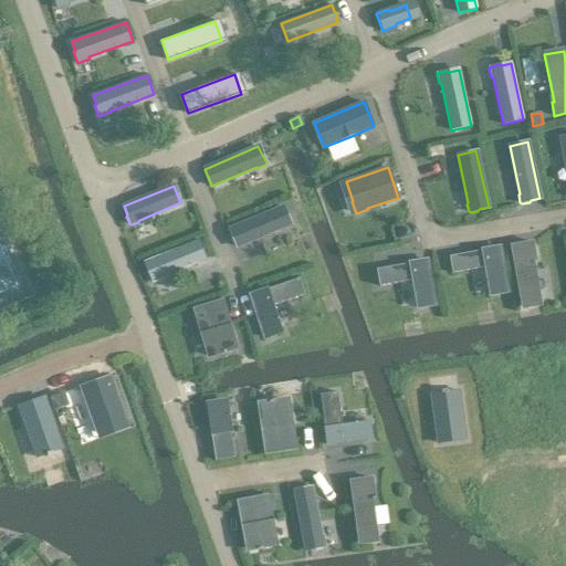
[(283,207),(229,229),(237,247),(282,228),(283,228),(291,226),(291,223),(289,217),(286,216),(283,208),(283,207)]
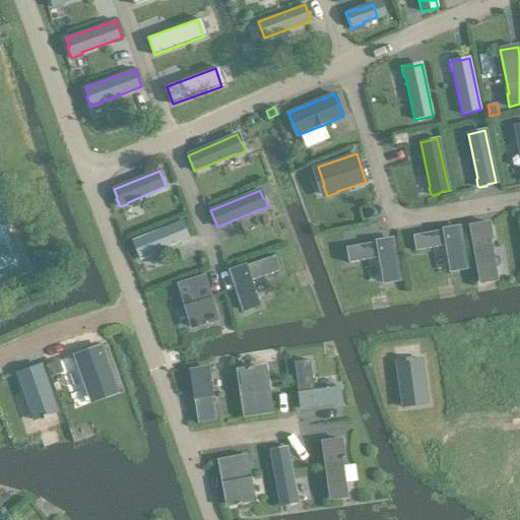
[(183,220),(133,241),(137,249),(136,251),(139,258),(141,259),(148,256),(149,254),(190,238),(183,220)]
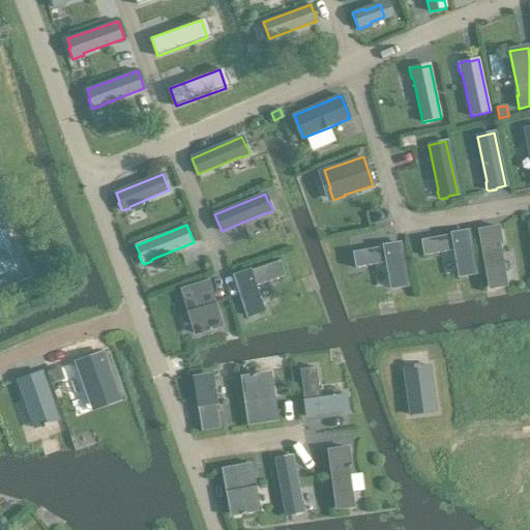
[(499,227),(478,230),(489,287),(506,284),(498,240),(501,239),(499,227)]
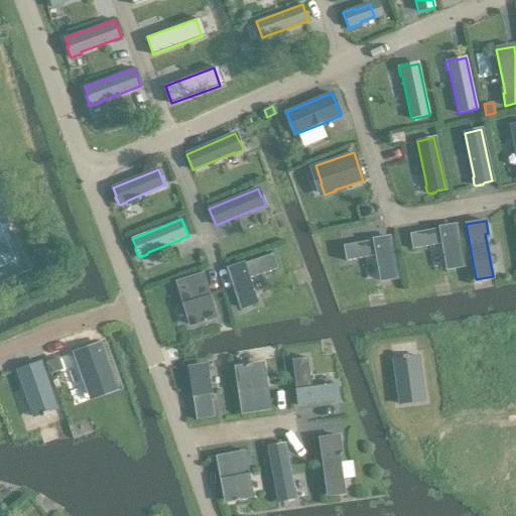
[(456,226),(409,234),(412,249),(442,244),(444,254),(442,254),(443,259),(445,258),(447,269),(463,266),(457,230),(456,226)]
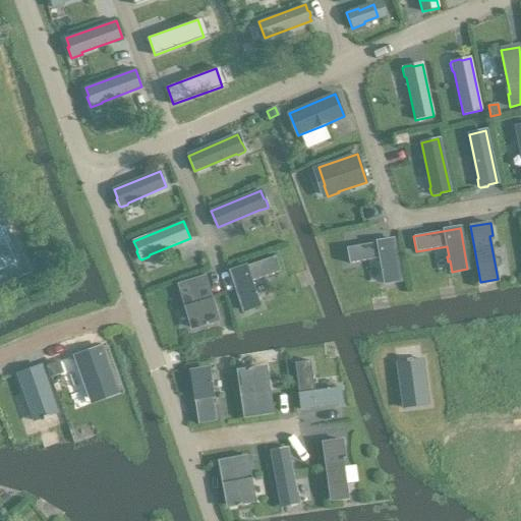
[(393,239),(346,248),(349,264),(380,257),(382,269),(381,270),(381,273),(383,273),(385,283),(400,281),(397,264),(393,239)]
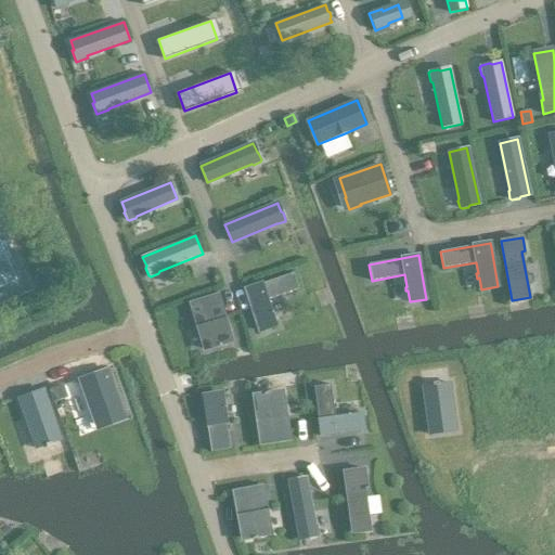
[(293,273),(245,289),(259,332),(275,326),(272,317),(274,317),(273,312),(271,312),(267,300),(298,289),(293,273)]
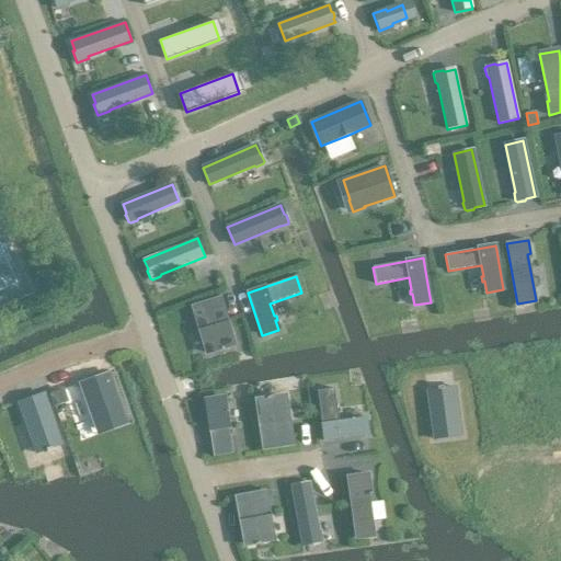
[(219,298),(193,306),(207,353),(220,348),(220,351),(225,350),(225,347),(233,345),(219,298)]
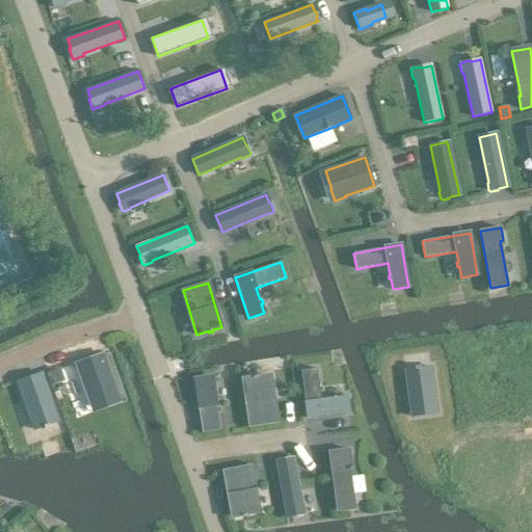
[(103,354),(76,364),(87,396),(86,396),(90,406),(105,401),(104,400),(118,396),(103,354)]
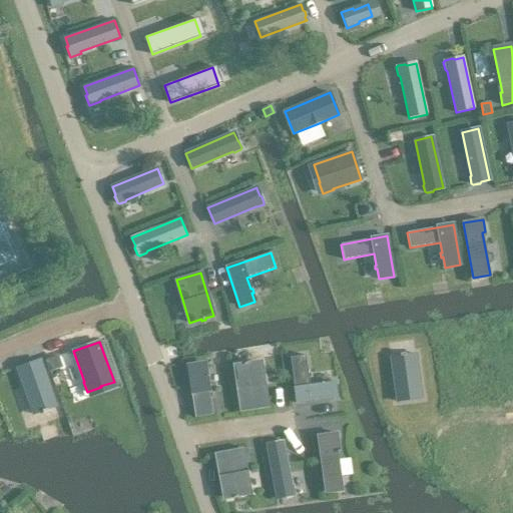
[(396,401),(422,399),(420,352),(394,354),(396,401)]
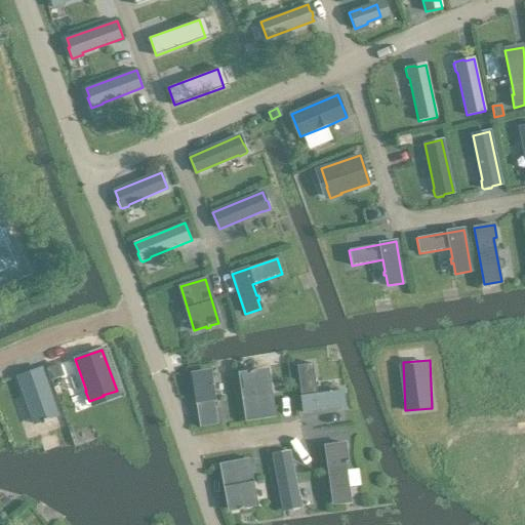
[(313,364),(296,366),(303,412),(346,407),(344,391),(317,395),(313,364)]
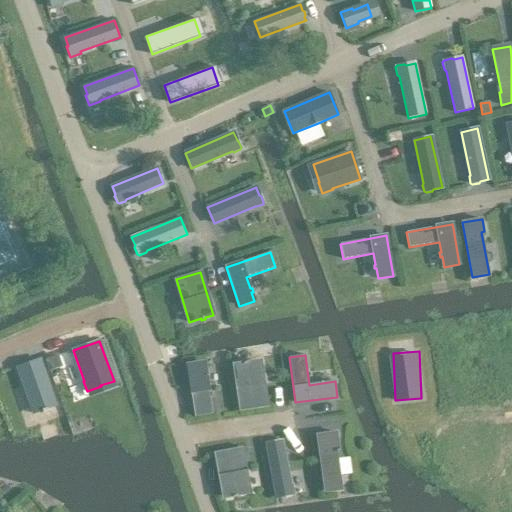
[(56,356),(45,360),(49,371),(60,367),(56,356)]
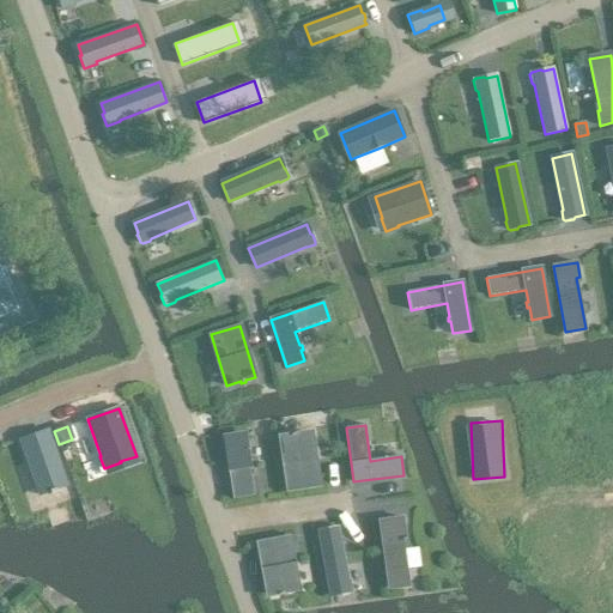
[(48,430),(20,441),(40,495),(50,491),(52,493),(58,491),(56,489),(68,485),(48,430)]
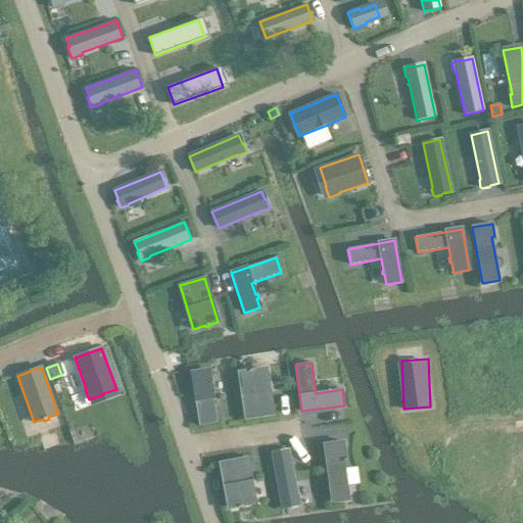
[(248,373),(240,374),(246,419),(272,415),(266,370),(253,372),(253,370),(247,370),(248,373)]
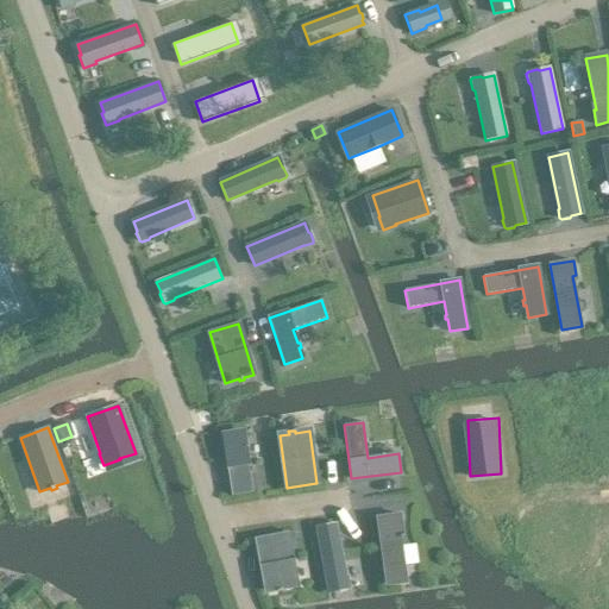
[(243,432),(221,434),(231,496),(252,493),(246,450),(248,449),(248,445),(245,445),(243,432)]
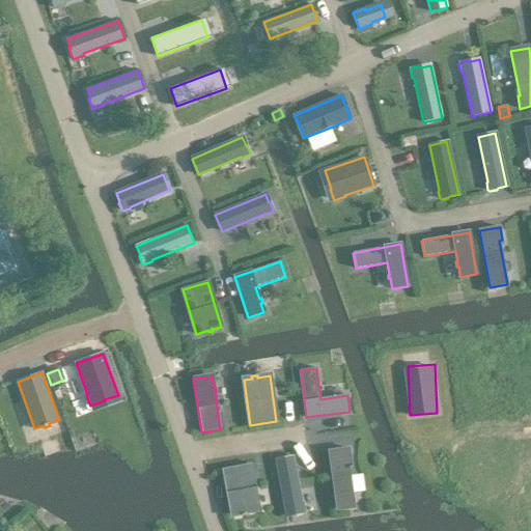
[(348,448),(328,451),(336,508),(354,506),(347,462),(351,462),(348,448)]
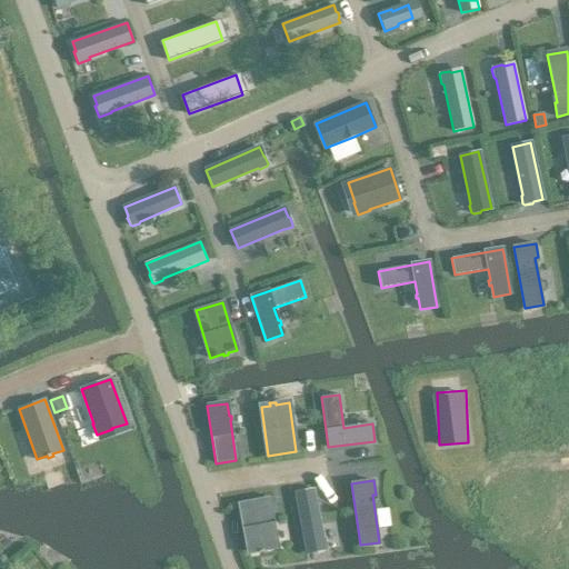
[(313,489),(295,492),(307,552),(315,551),(317,552),(325,551),(327,549),(325,540),(322,539),(313,489)]
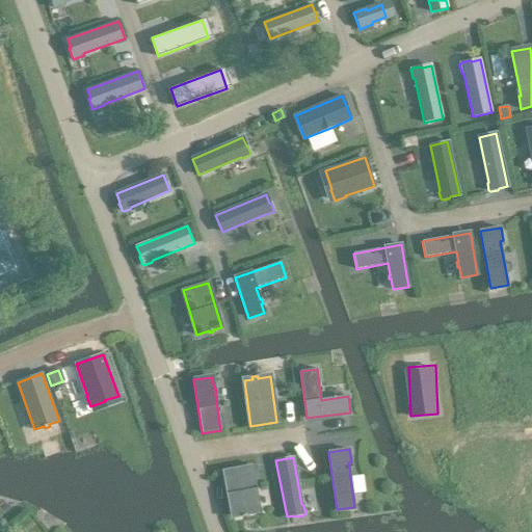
[(250,466),(224,471),(233,516),(241,514),(241,517),(247,516),(246,513),(259,511),(250,466)]
